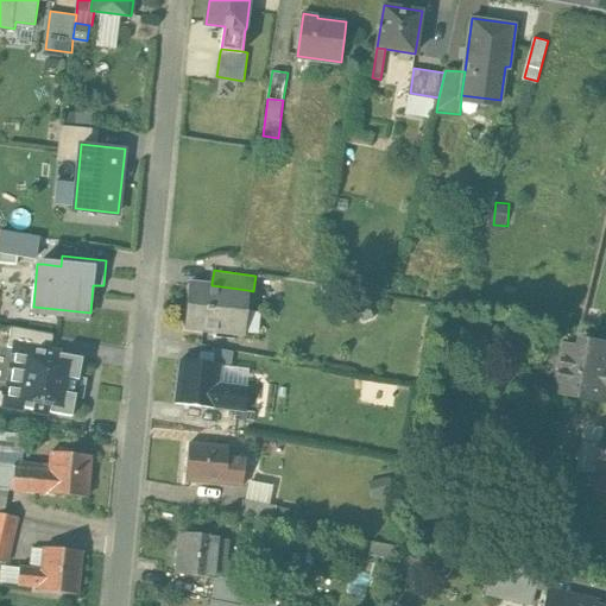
[(191,279),(184,326),(241,333),(247,290),(212,285),(212,283),(191,279)]
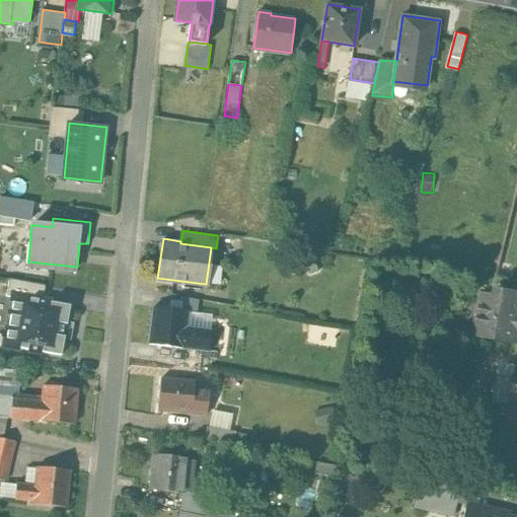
[(478,322),(482,323),(492,325),(490,335),(516,340),(516,293),(498,289),(495,306),(482,304),(478,322)]
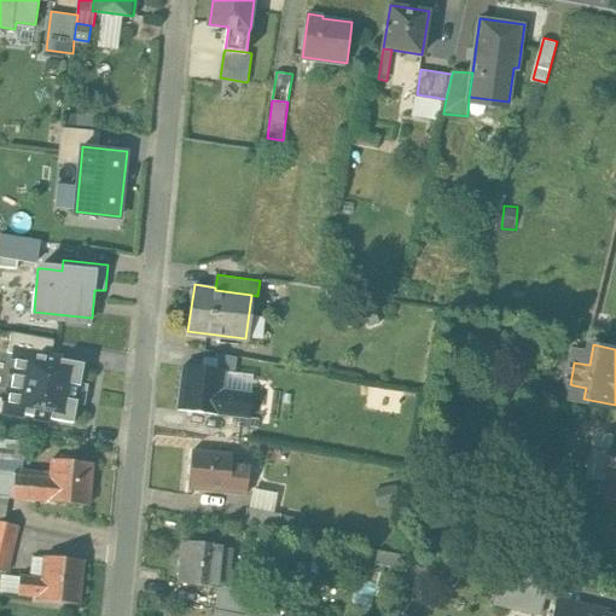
[(74,423),(86,362),(19,350),(9,411),(74,423)]
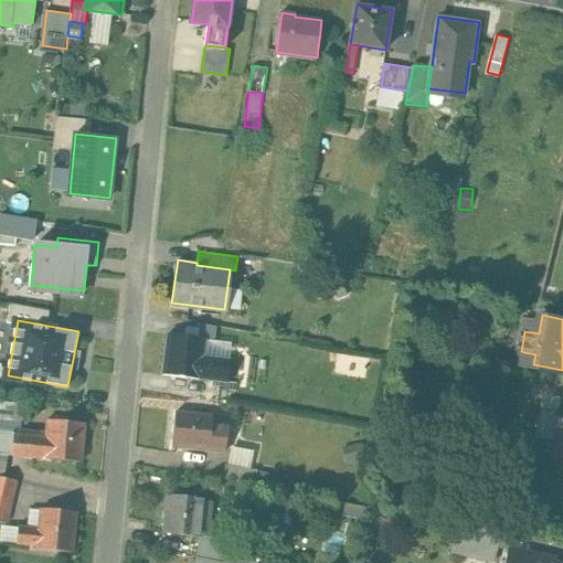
[(200,375),(202,357),(204,338),(170,333),(165,372),(200,375)]
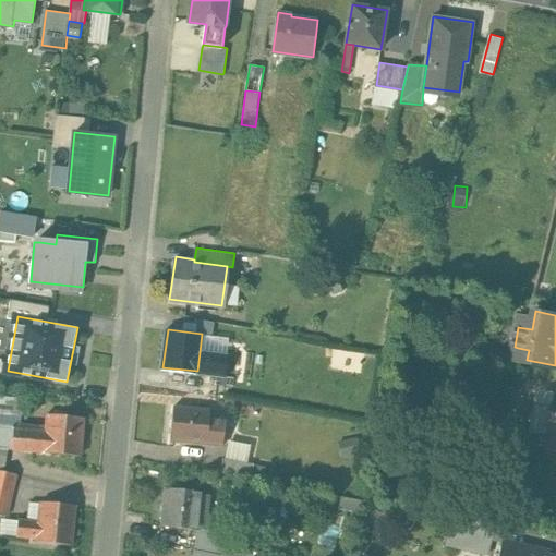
[(228,355),(200,352),(197,371),(226,375),(228,355)]
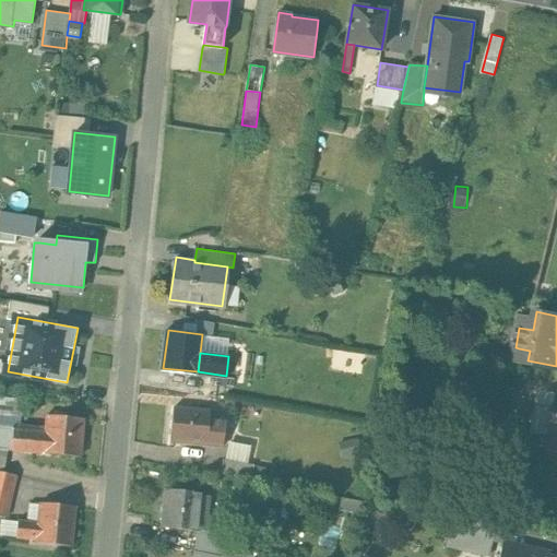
[(556,406),(538,404),(533,430),(554,435),(554,437),(555,437),(556,437),(556,406)]
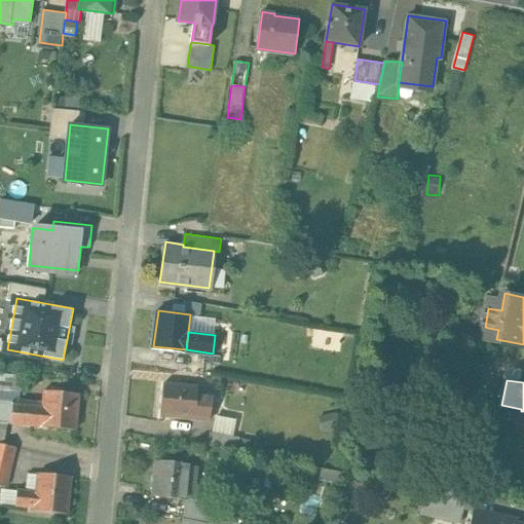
[(161,414),(187,416),(211,418),(213,396),(197,394),(198,384),(164,381),(161,414)]
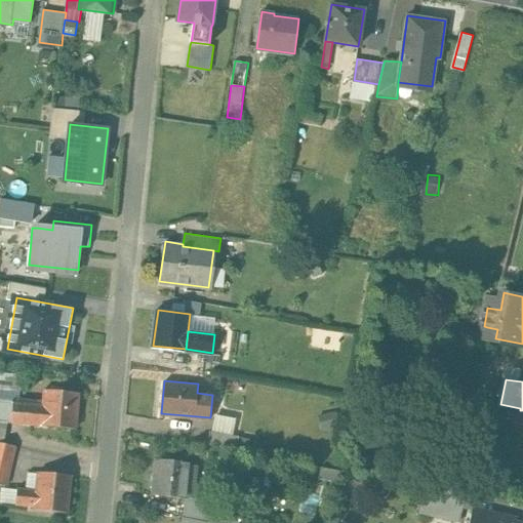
[(45,389),(44,397),(43,405),(14,402),(12,420),(42,424),(42,425),(76,428),(79,393),(79,392),(78,392),(45,389)]
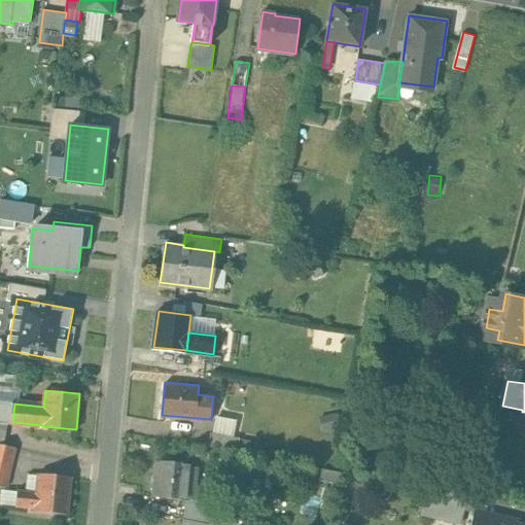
[(0,401),(0,420),(12,422),(13,405),(13,404),(0,401)]
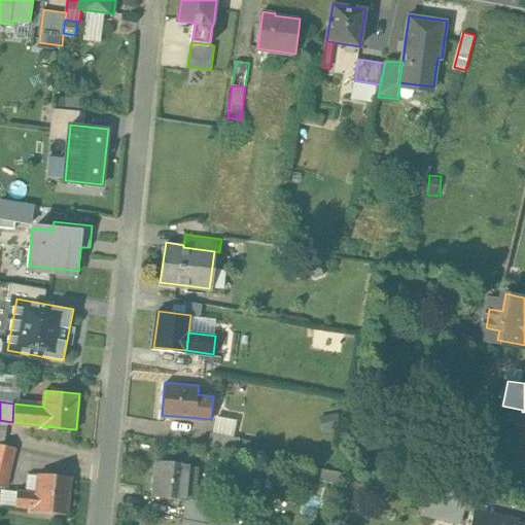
[(216,415),(213,432),(234,436),(237,419),(216,415)]
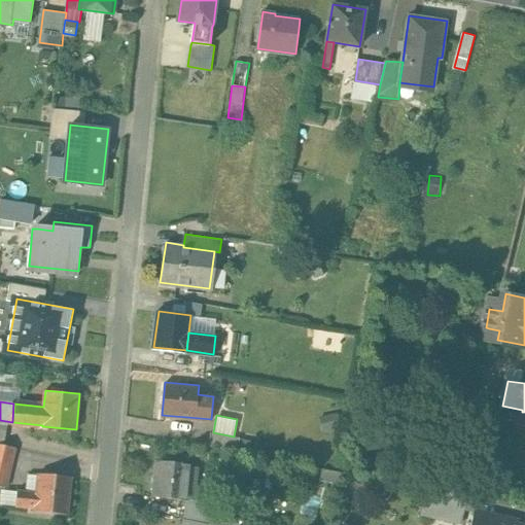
[(238,451),(241,438),(234,436),(213,432),(211,431),(209,446),(238,451)]
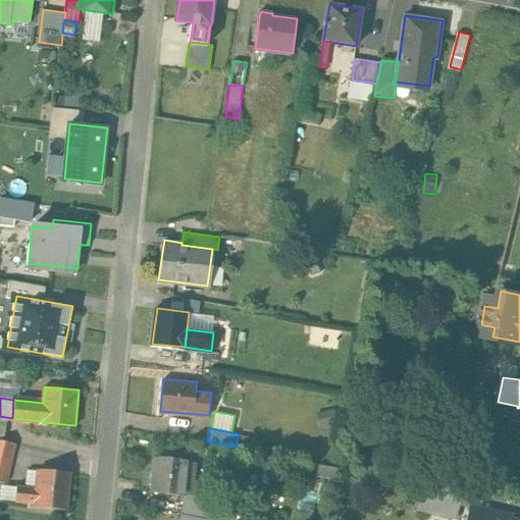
[(0,455),(12,458),(15,443),(0,438),(0,455)]
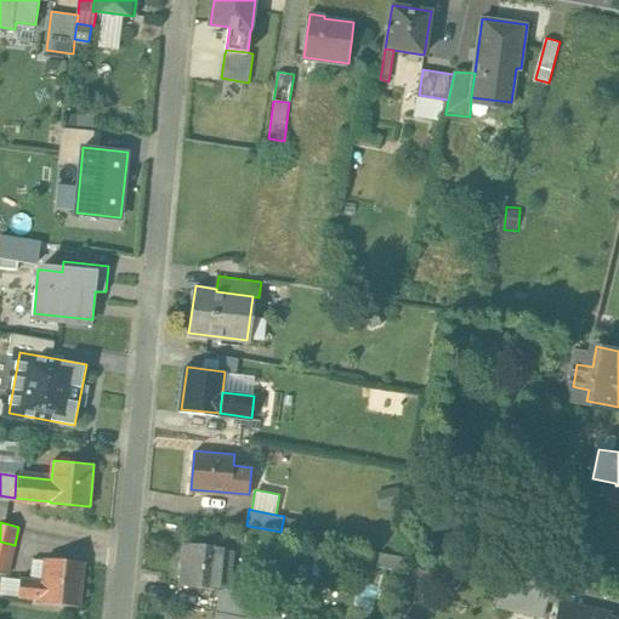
[(0,571),(9,573),(15,545),(0,541),(0,571)]
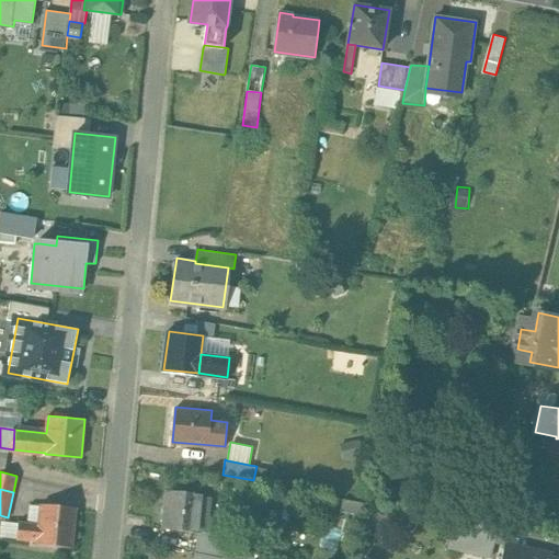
[(163,527),(198,532),(203,493),(168,489),(163,527)]
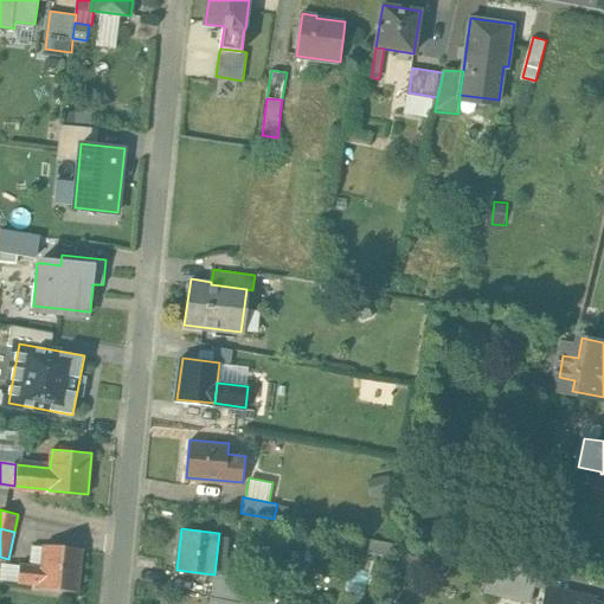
[(82,548),(77,548),(45,545),(43,565),(21,564),(20,580),(20,582),(40,584),(42,586),(77,590),(78,590),(82,550),(82,548)]
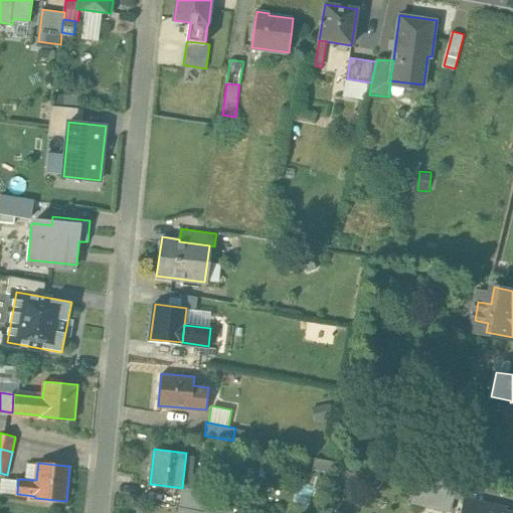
[(457,483),(444,481),(443,481),(434,479),(431,491),(454,496),(457,483)]
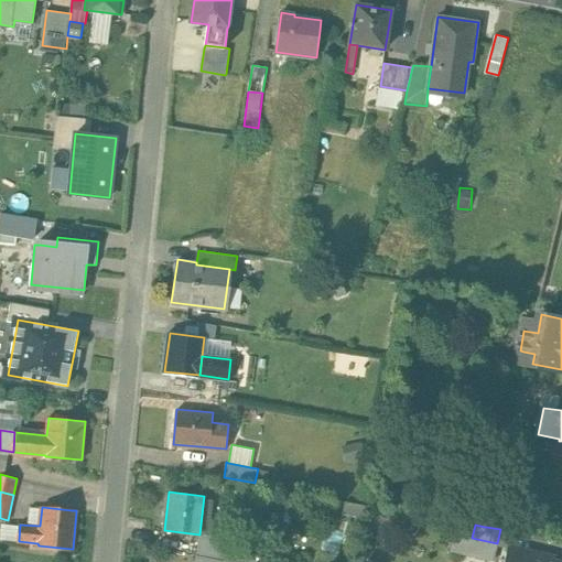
[(225,559),(228,538),(200,535),(197,553),(225,559)]
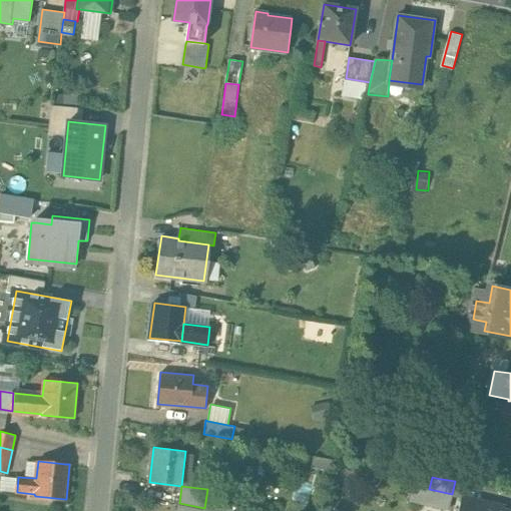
[(429,489),(427,501),(426,505),(424,505),(423,508),(425,509),(425,510),(448,510),(452,495),(429,489)]
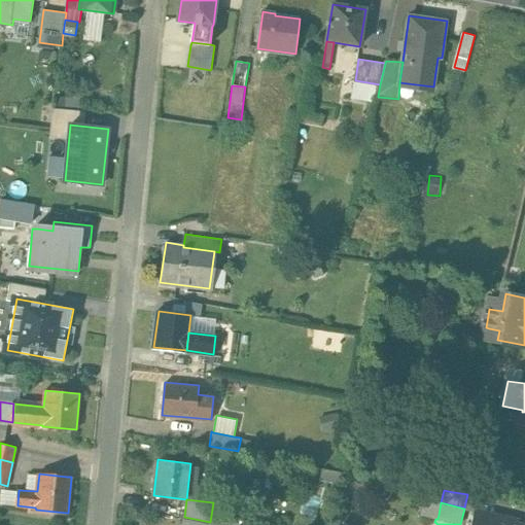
[(475,511),(470,524),(522,524),(519,524),(520,520),(475,511)]
